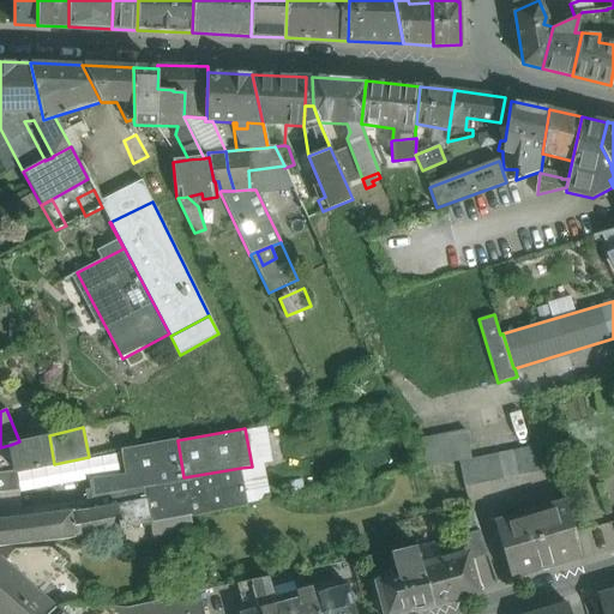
[(467,431),(422,440),(426,468),(459,462),(471,458),(467,431)]
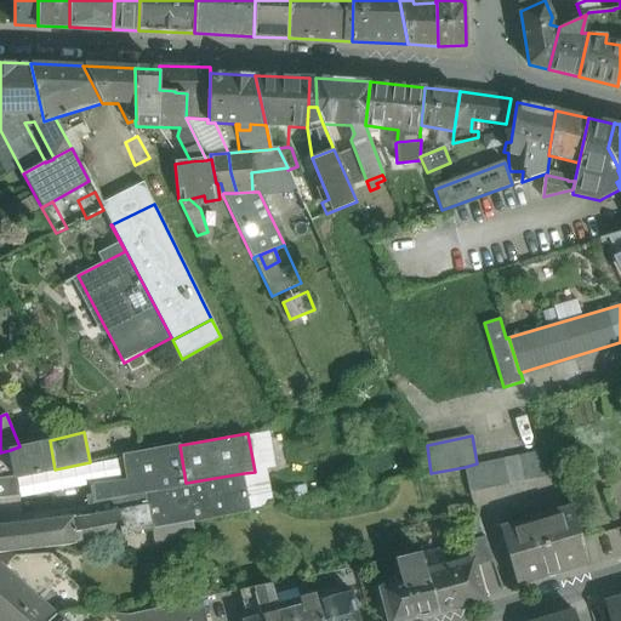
[(55,469),(50,440),(20,446),(10,450),(13,478),(16,477),(55,469)]
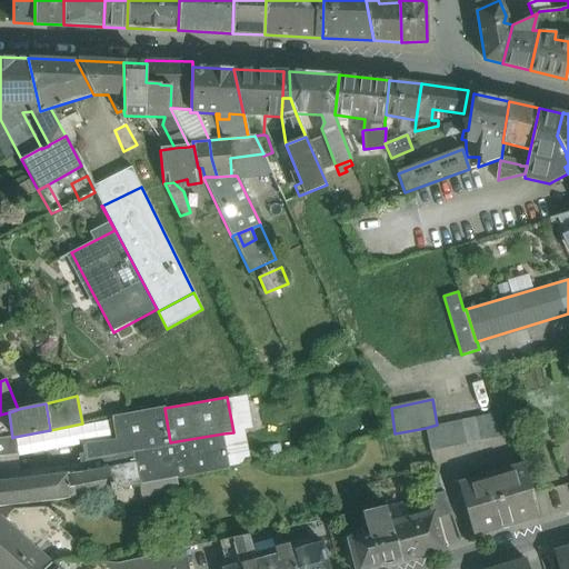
[(116,440),(82,445),(88,472),(91,495),(139,485),(162,480),(177,477),(177,478),(227,469),(223,433),(170,442),(165,408),(165,407),(112,417),(116,440)]
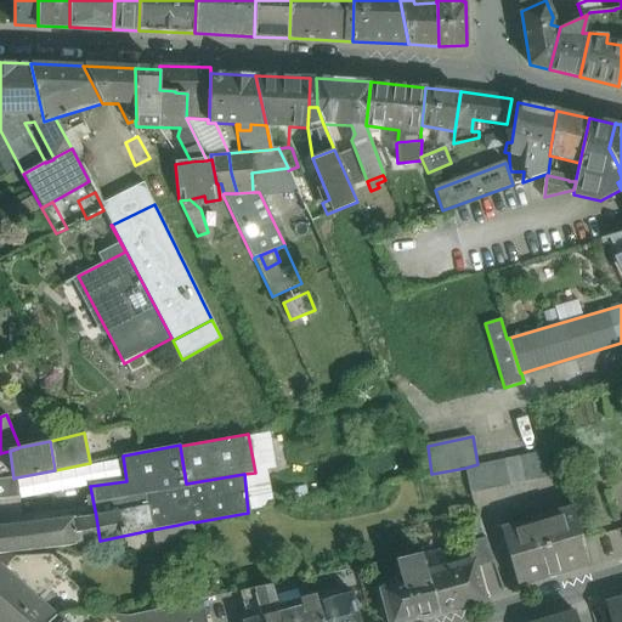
[(0,479),(13,479),(10,451),(0,453),(0,479)]
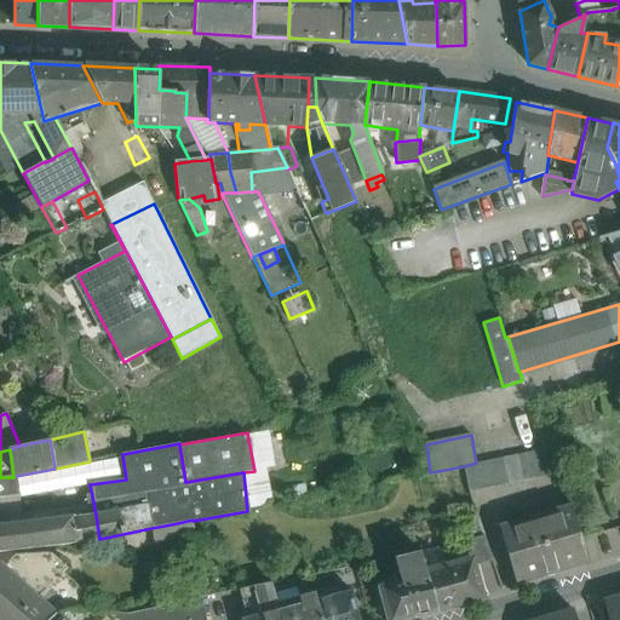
[(476,463),(464,466),(469,492),(549,476),(544,449),(476,463)]
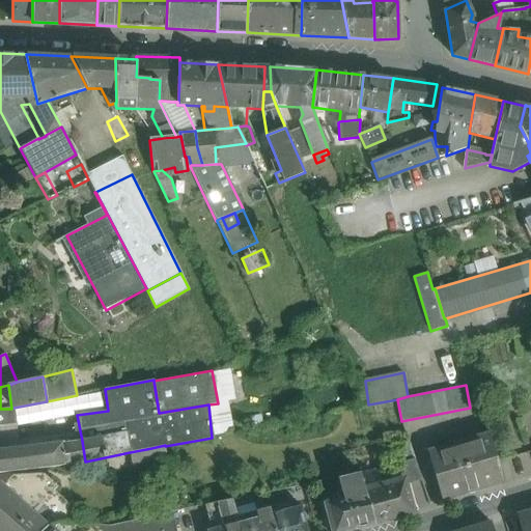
[(11,409),(0,409),(0,425),(16,423),(14,408),(11,409)]
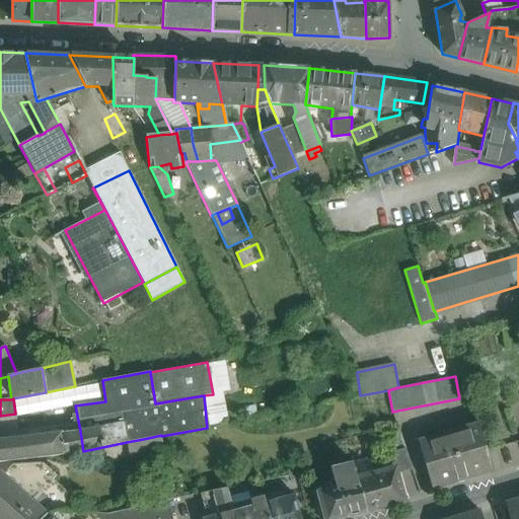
[(477,422),(417,440),(432,490),(493,471),(477,422)]
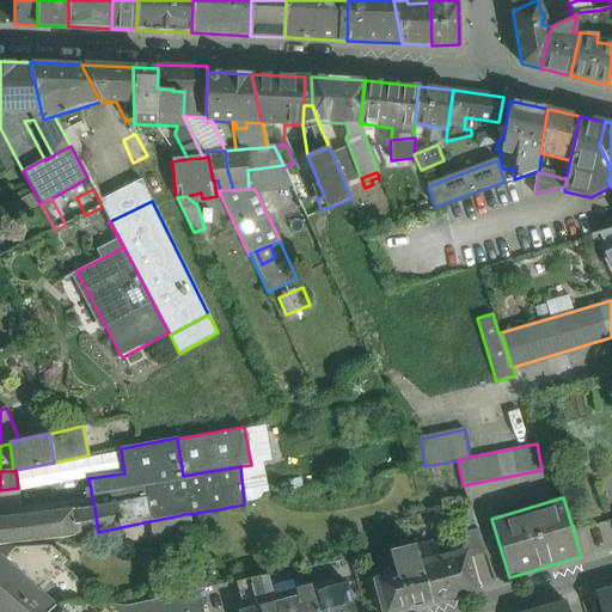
[(89,508),(72,510),(74,537),(98,532),(95,508),(89,509),(89,508)]
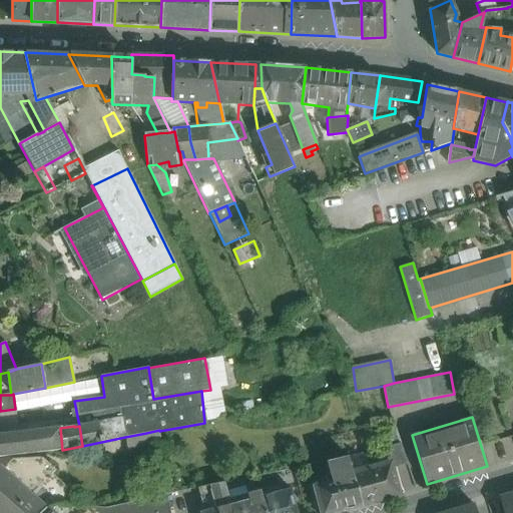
[(0,435),(0,457),(1,457),(62,450),(60,428),(0,435)]
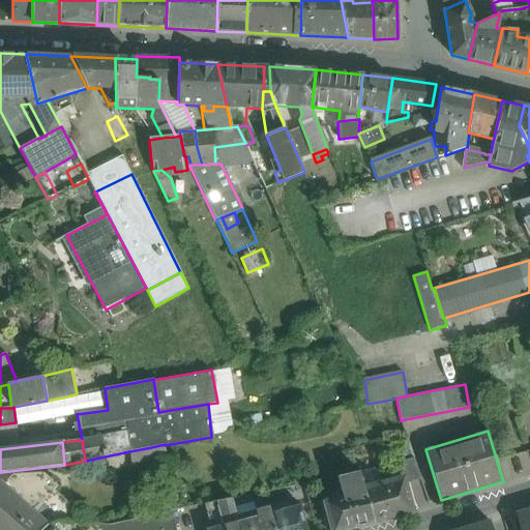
[(165,444),(151,447),(129,451),(133,464),(167,458),(165,445),(165,444)]
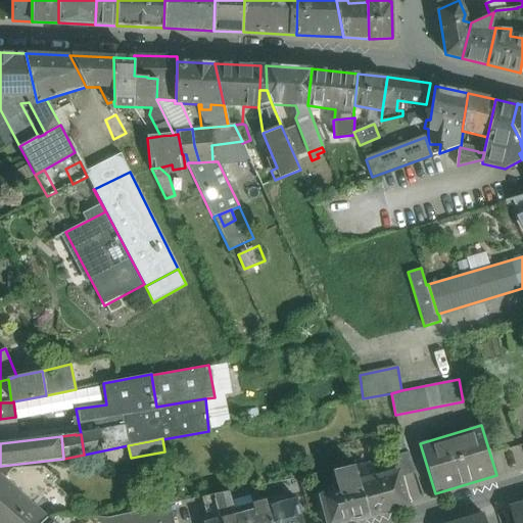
[(409,453),(396,455),(399,465),(397,472),(398,477),(416,473),(409,453)]
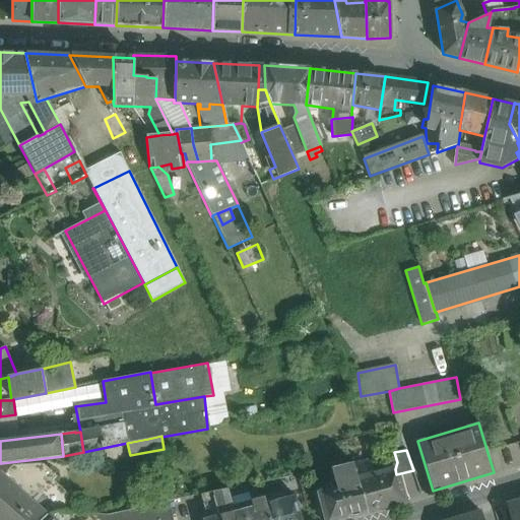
[(338,489),(316,495),(319,507),(323,506),(326,519),(335,519),(366,512),(356,479),(358,479),(352,462),(333,468),(338,489)]
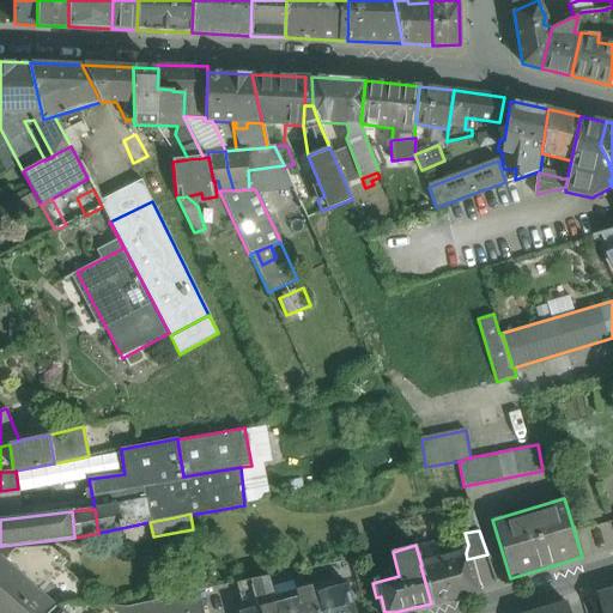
[(422,565),(420,565),(431,604),(477,590),(467,559),(466,553),(468,545),(453,548),(455,556),(422,565)]
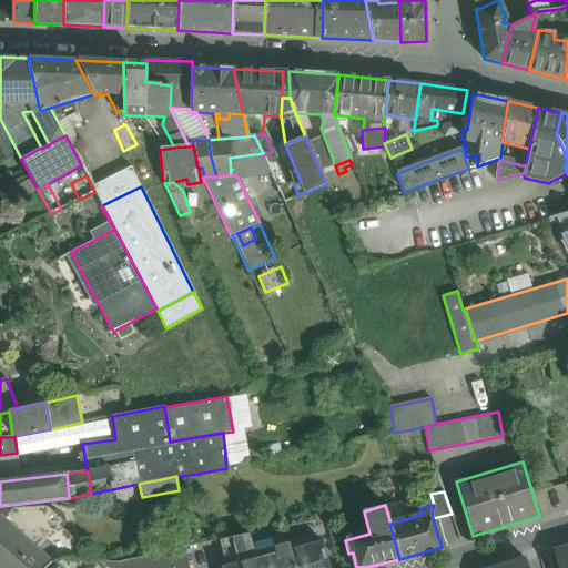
[(14,508),(4,521),(0,517),(0,567),(46,567),(51,563),(34,548),(57,524),(57,525),(60,520),(48,508),(43,507),(38,509),(33,514),(28,507),(14,508)]
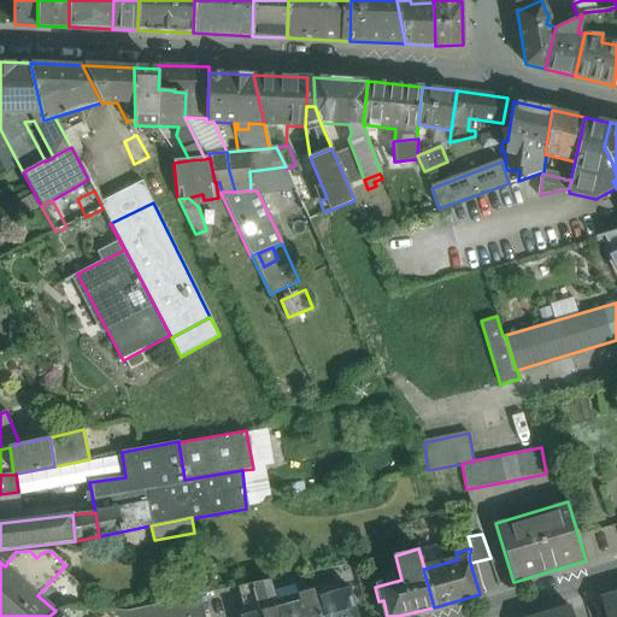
[(62,569),(37,595),(56,611),(58,611),(68,606),(82,607),(86,592),(62,570),(62,569)]
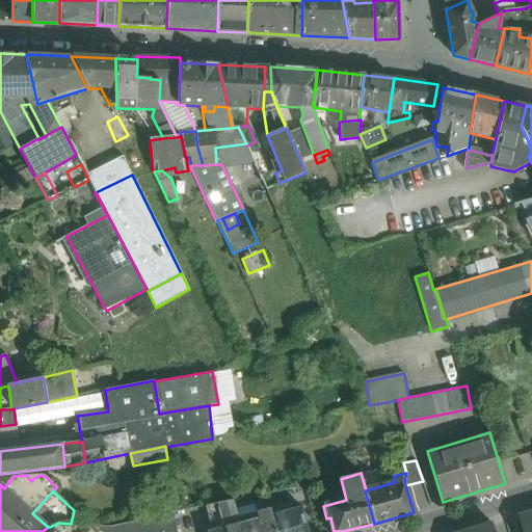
[(233,500),(218,503),(223,523),(214,525),(216,531),(210,531),(240,531),(239,525),(240,524),(233,500)]
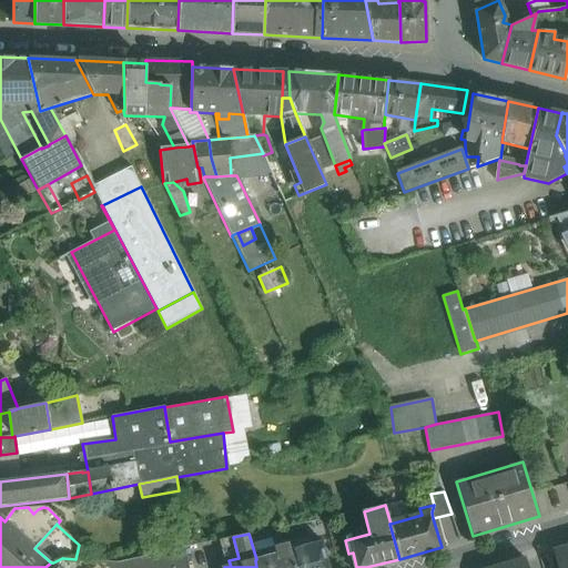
[(216,540),(204,544),(210,564),(222,560),(216,540)]
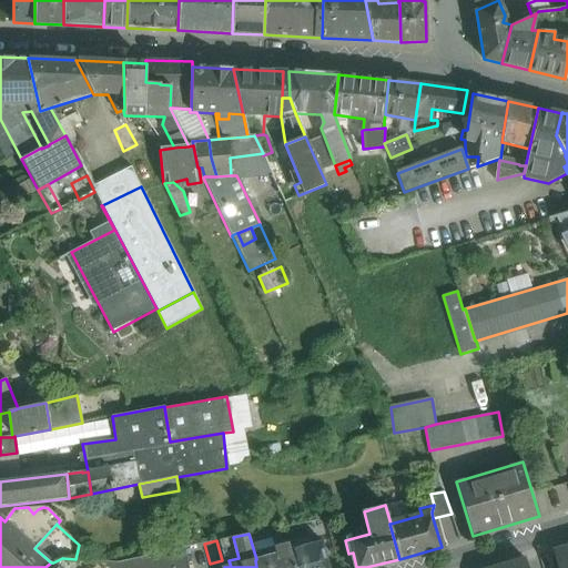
[(328,567),(322,541),(300,547),(298,540),(287,544),(294,567),(328,567)]
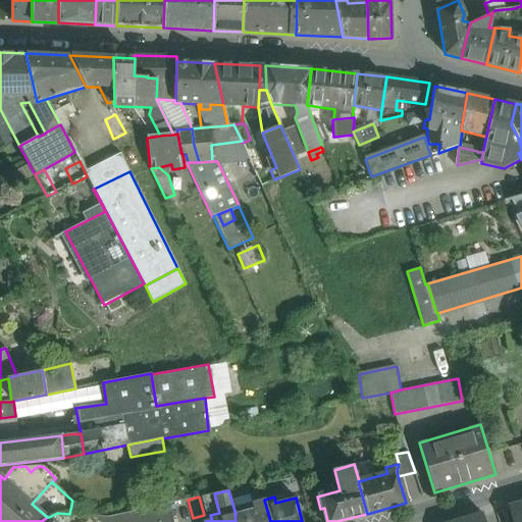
[(270,521),(264,500),(251,503),(253,510),(236,514),(235,515),(236,521),(270,521)]
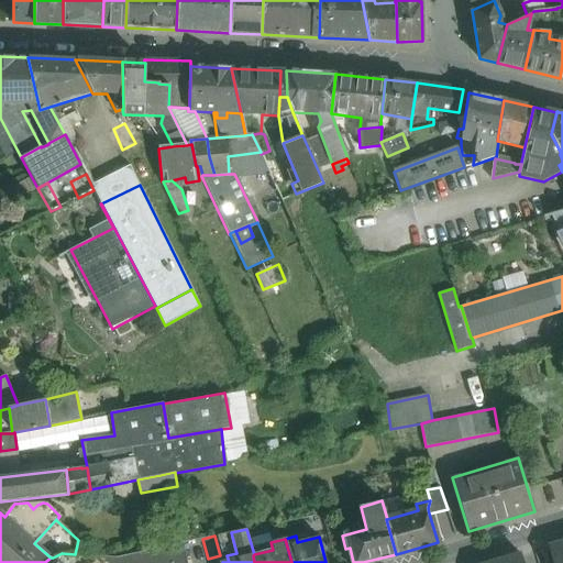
[(562,562),(562,541),(548,547),(551,562),(562,562)]
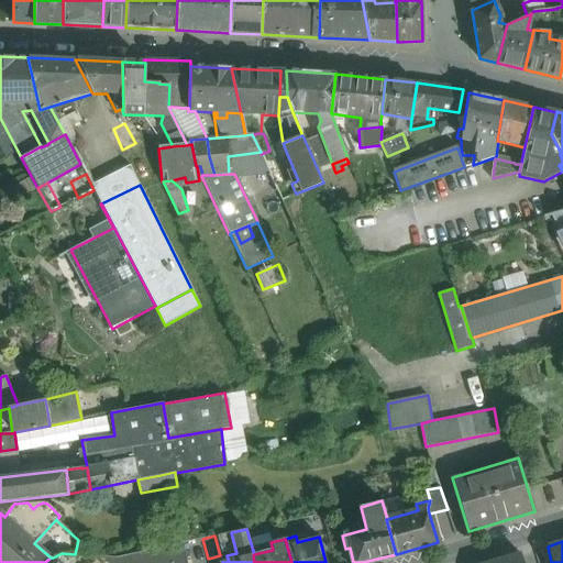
[(75,554),(62,553),(53,558),(58,562),(187,562),(184,542),(118,558),(75,554)]
